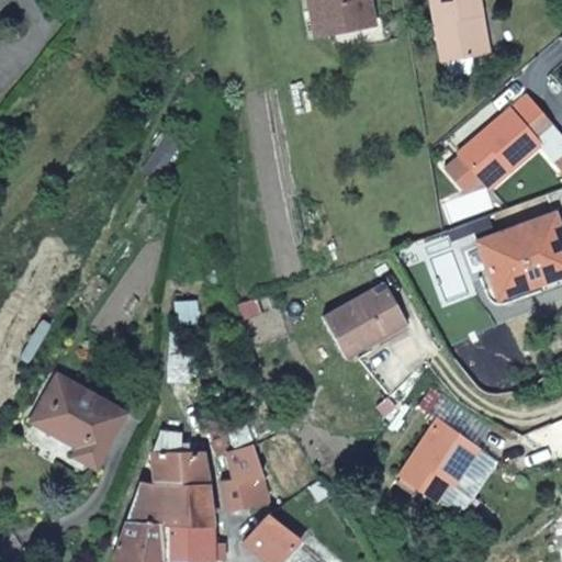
[(304,0),(311,33),(361,23),(357,0),(304,0)]
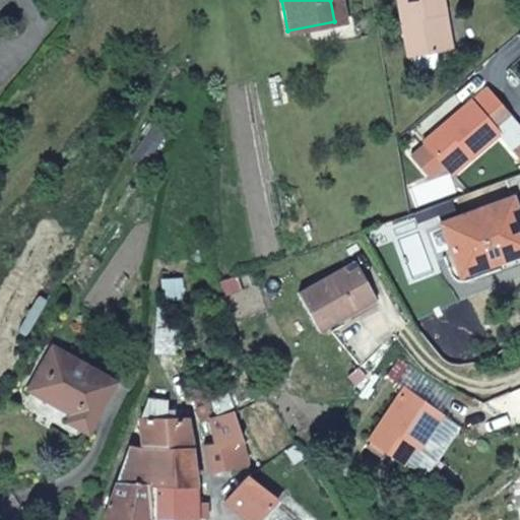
[(330,0),(334,21),(342,19),(338,0),(330,0)]
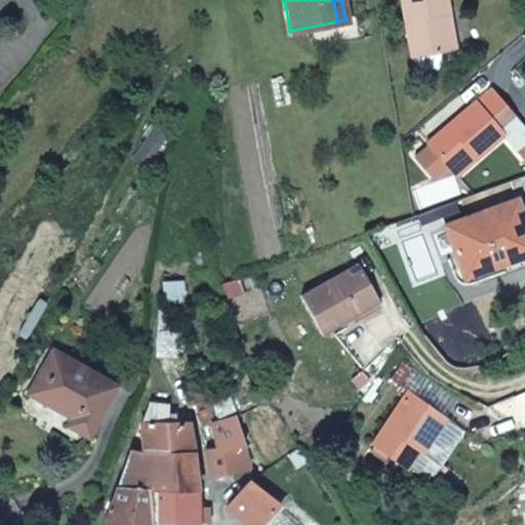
[(400,0),(411,55),(414,54),(438,50),(447,48),(441,12),(448,11),(445,0),(400,0)]
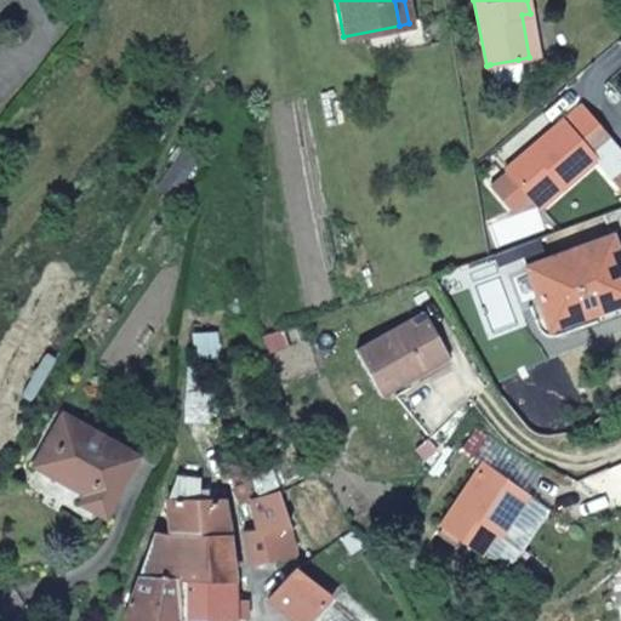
[(537,56),(530,13),(522,15),(529,57),(537,56)]
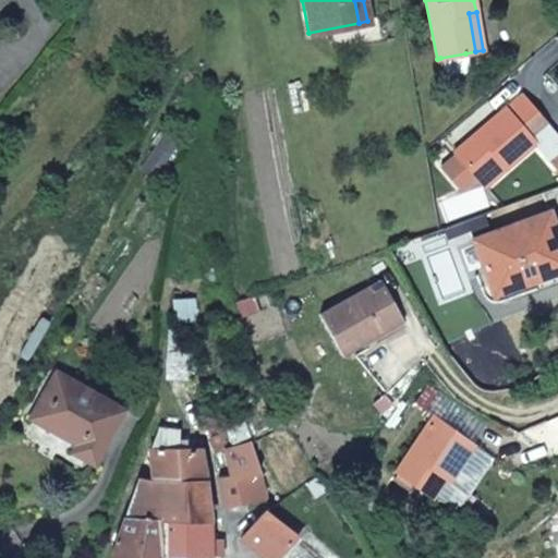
[(465,53),(440,58),(444,74),(468,69),(465,53)]
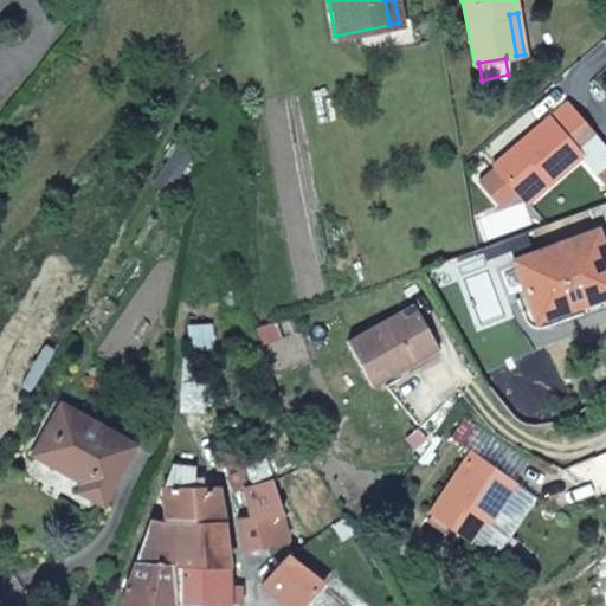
[(549,181),(581,155),(577,149),(595,134),(567,101),(494,162),(520,195),(545,175),(549,181)]
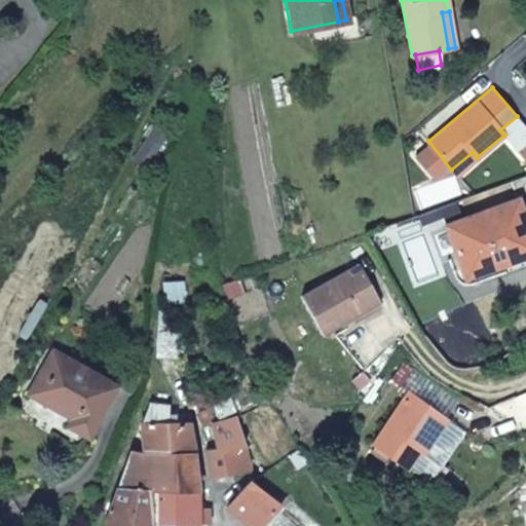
[(456,175),(477,157),(473,152),(451,170),(456,175)]
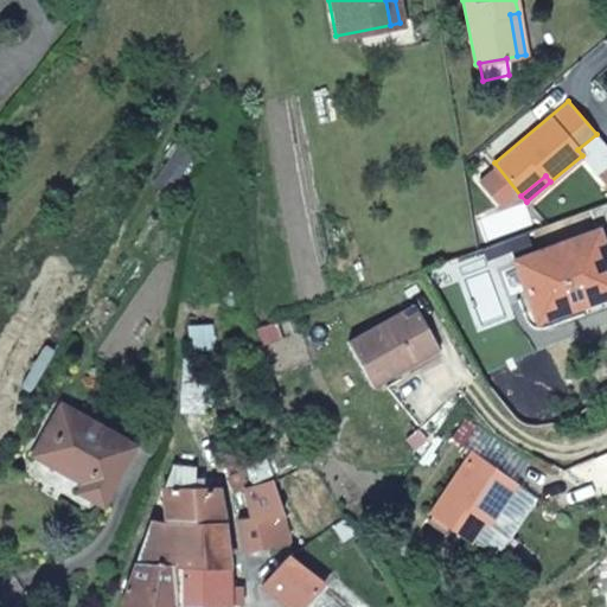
[(606,197),(589,204),(598,227),(606,222),(606,197)]
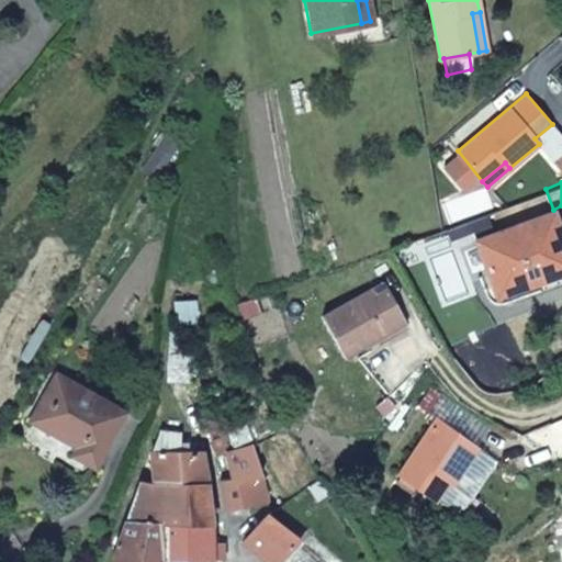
[(499,301),(561,278),(561,233),(553,210),(478,238),(499,301)]
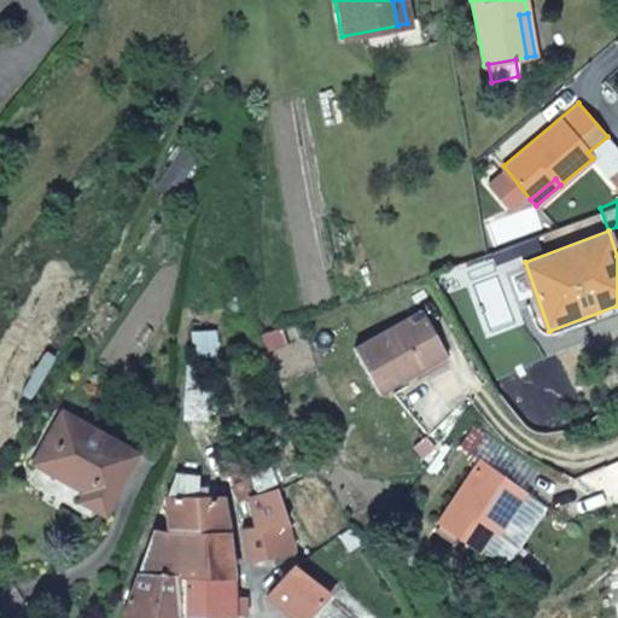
[(377,392),(445,355),(421,309),(353,345),(377,392)]
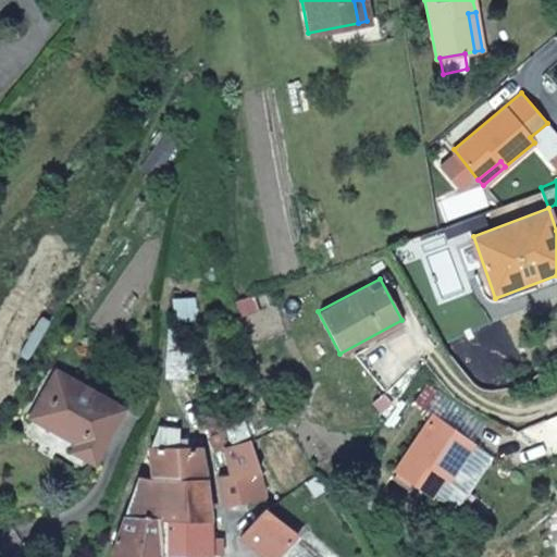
[(28,422),(76,446),(73,453),(94,462),(115,415),(119,408),(106,401),(53,375),(28,422)]
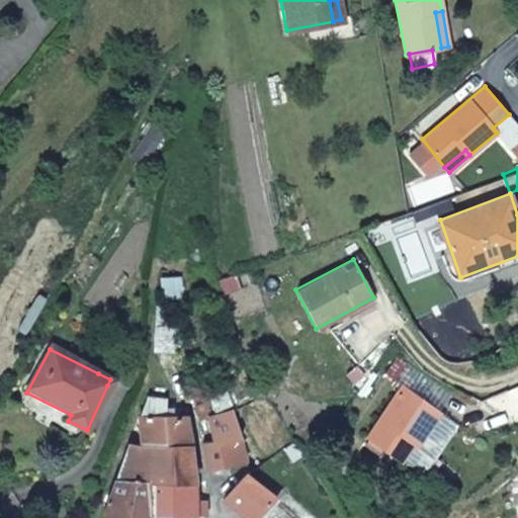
[(400,462),(436,410),(402,384),(364,437),(400,462)]
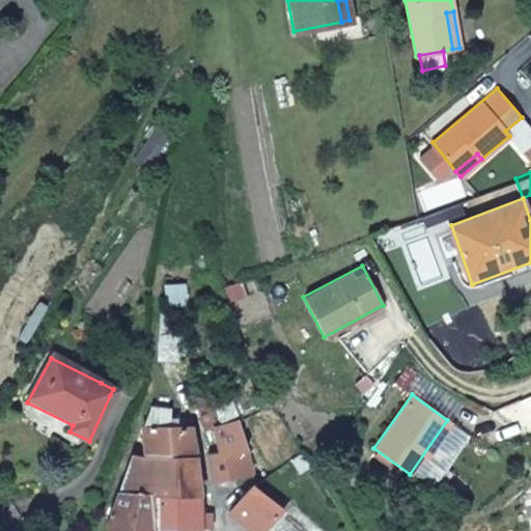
[(144,454),(195,455),(190,425),(169,425),(170,409),(149,407),(141,424),(138,426),(144,454)]
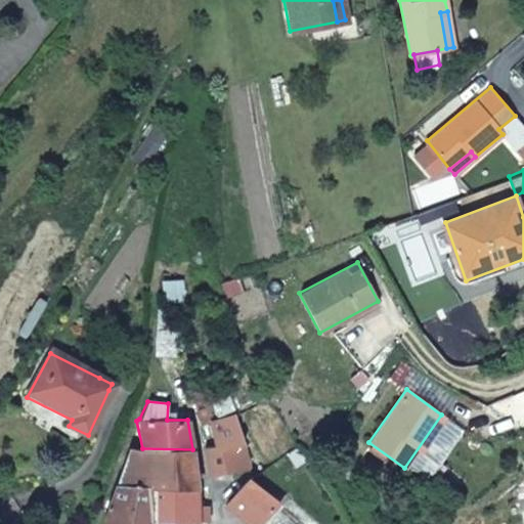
[(244,470),(229,410),(214,419),(214,444),(204,445),(209,470),(244,470)]
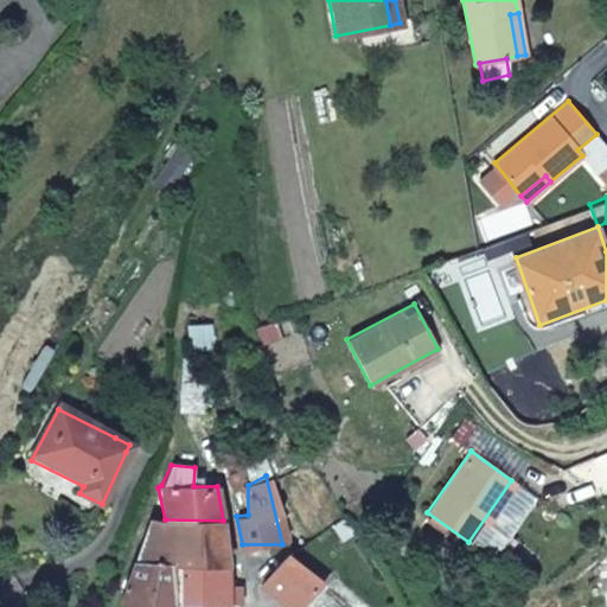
[(165,519),(148,519),(134,560),(168,563),(225,568),(223,521),(165,519)]
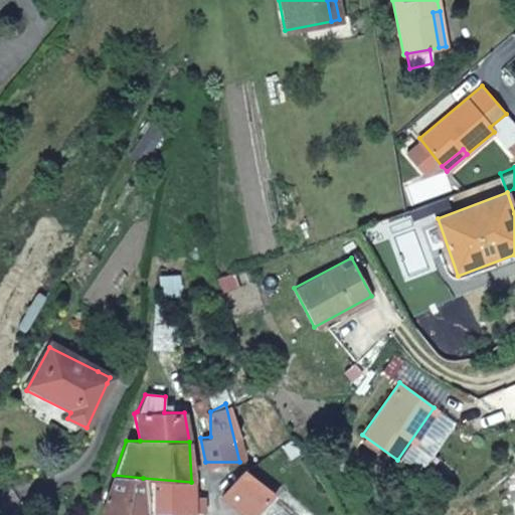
[(247,514),(252,514),(272,490),(241,468),(220,496),(247,514)]
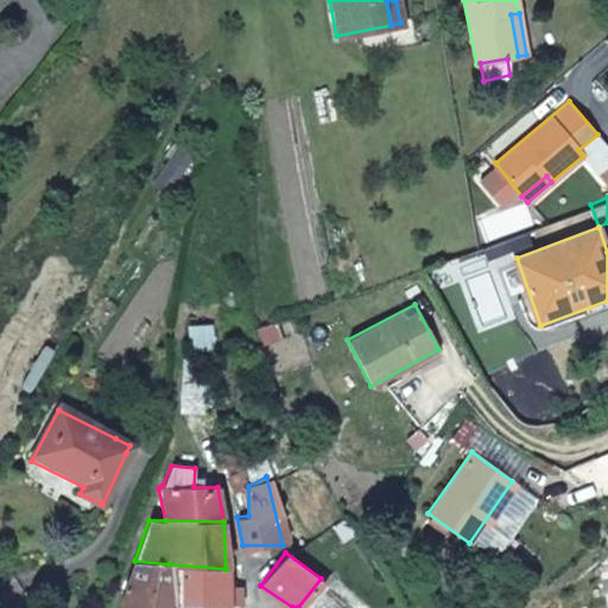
[(171,607),(171,601),(169,564),(134,561),(118,607),(171,607)]
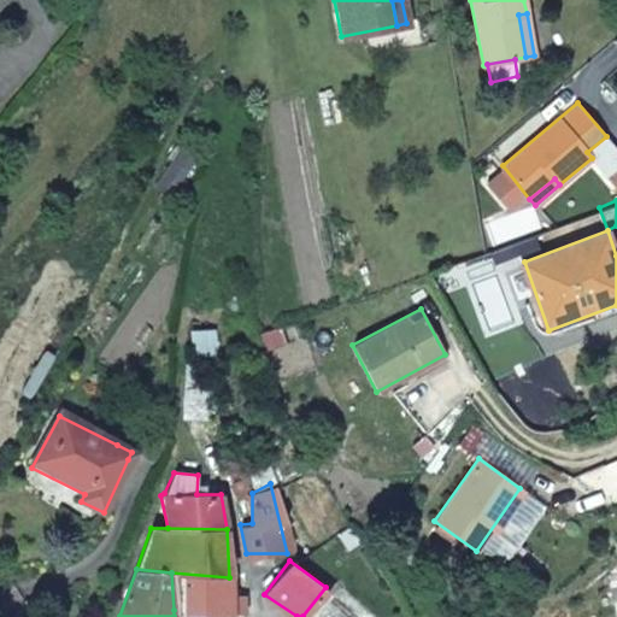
[(229,577),(171,573),(174,610),(244,615),(242,595),(229,595),(229,577)]
